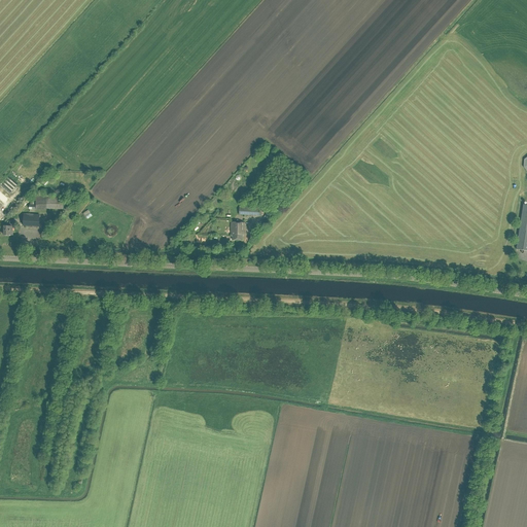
[(526,250),(526,204),(524,204),(517,249),(526,250)]
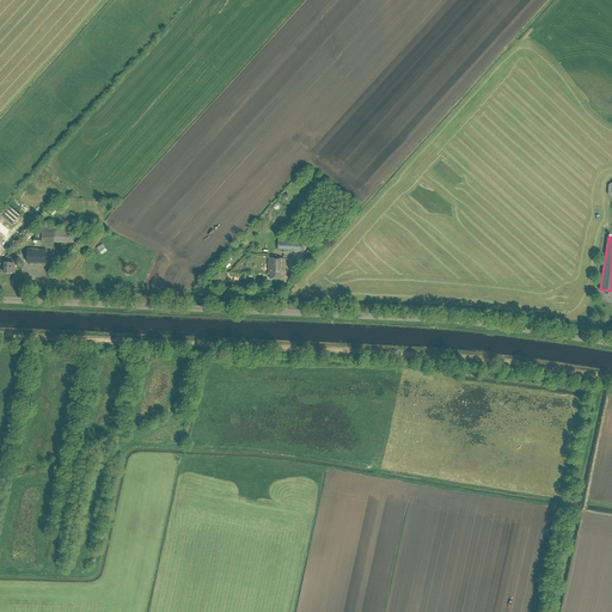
[(291,240),(286,240),(286,239),(279,238),(277,250),(303,251),(303,243),(291,243),(291,240)]
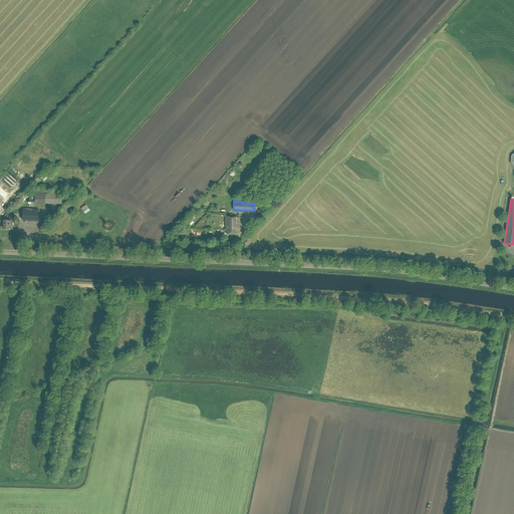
[(84,215),(90,211),(86,206),(80,209),(84,215)]
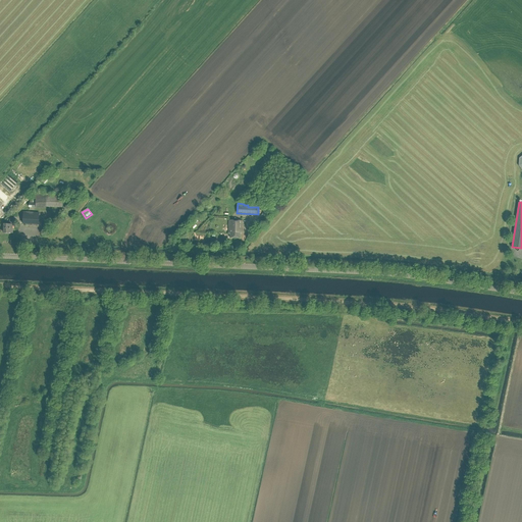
[(39,224),(39,212),(23,212),(23,223),(39,224)]
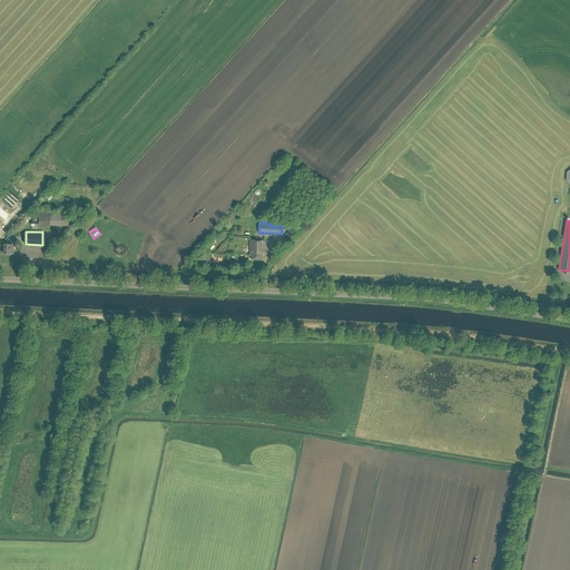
[(13,254),(16,237),(11,237),(10,245),(5,244),(5,254),(10,255),(10,254),(13,254)]
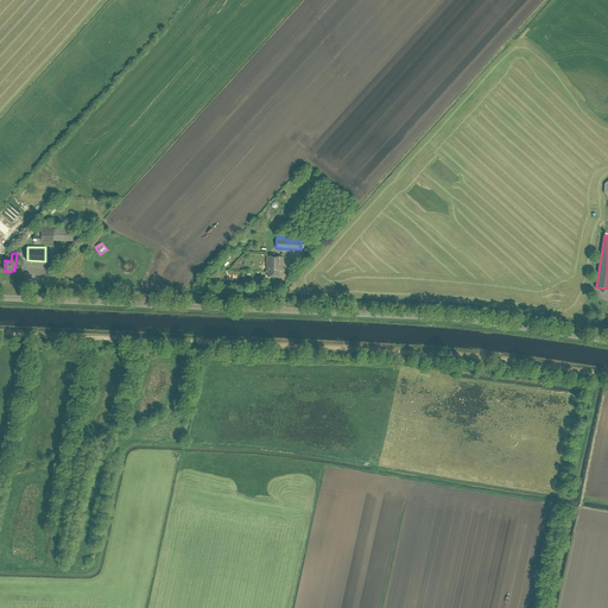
[(283,271),(283,257),(267,257),(266,272),(268,272),(268,277),(280,277),(280,271),(283,271)]
